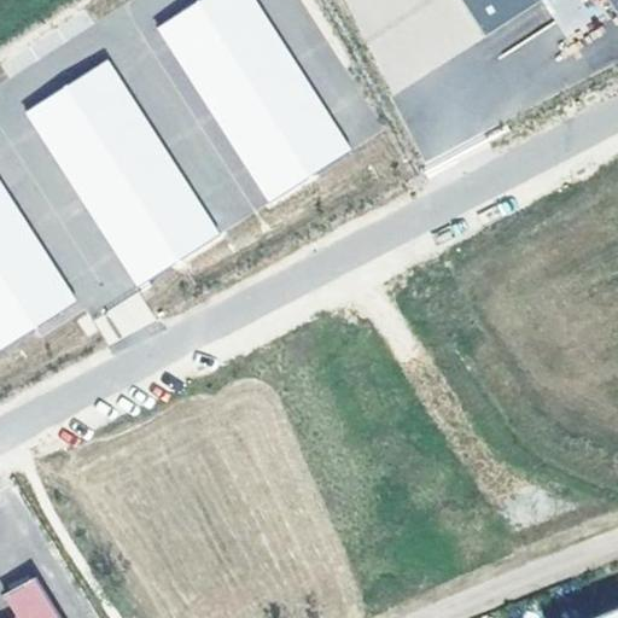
[(258,0),(181,0),(155,18),(274,198),(355,144),(258,0)]
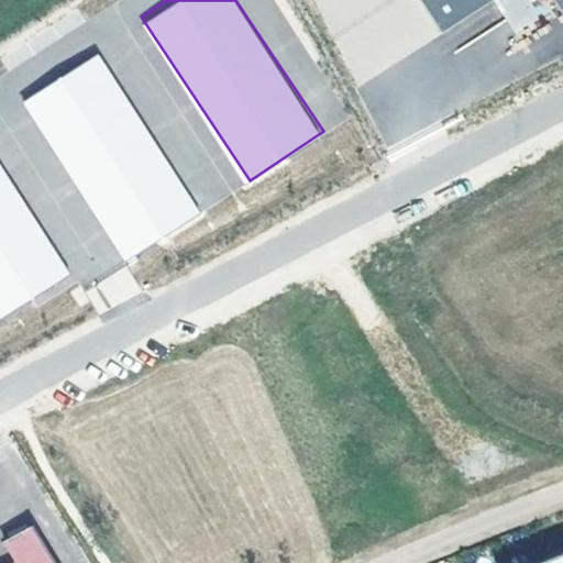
[(553,0),(562,13),(562,12),(562,0),(419,0),(441,34),(495,0),(553,0)]
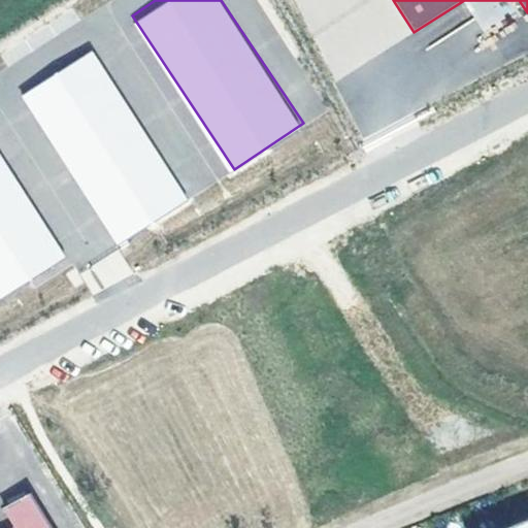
[(92,53),(20,96),(120,248),(190,200),(92,53)]
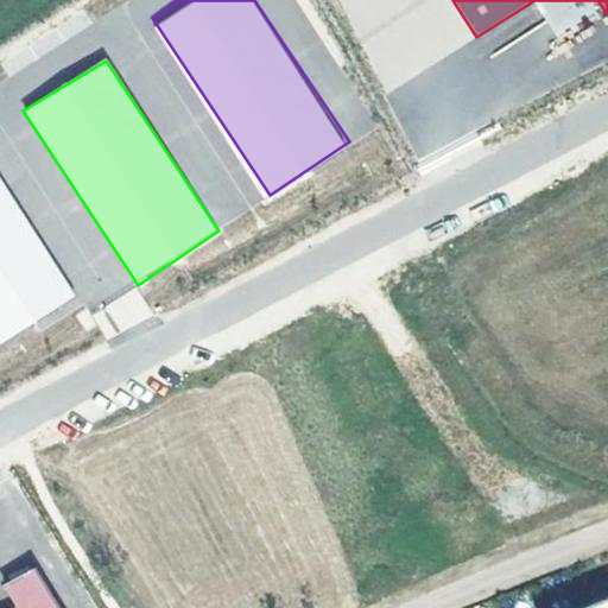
[(0,172),(0,348),(81,297),(0,172)]
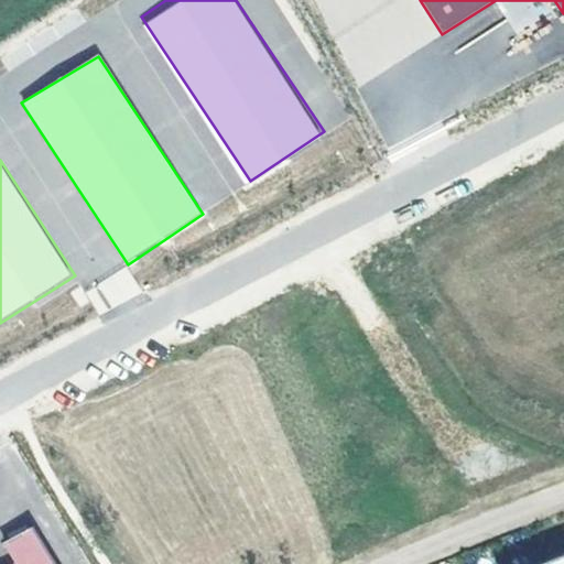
[(127,268),(98,283),(109,304),(139,290),(127,268)]
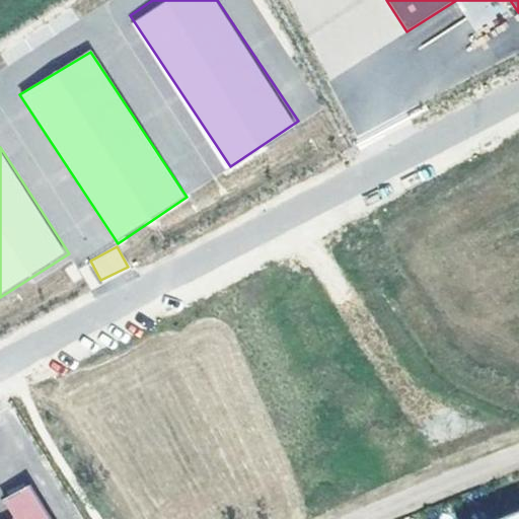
[(52,518),(33,482),(1,498),(11,518),(52,518)]
